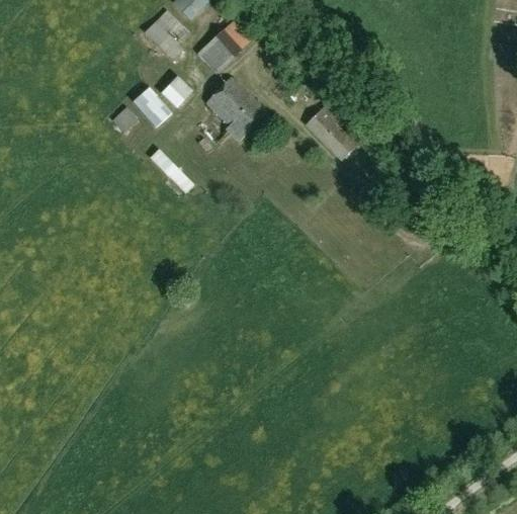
[(174,30),(177,33),(181,36),(183,36),(188,28),(184,25),(167,9),(145,31),(174,60),(184,48),(170,33),(174,30)]
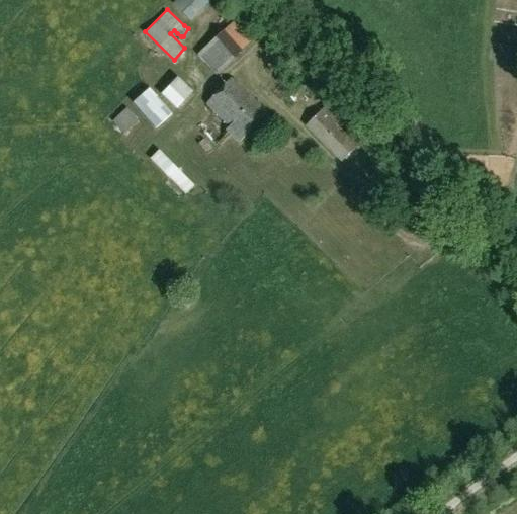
[(242,13),(199,51),(217,72),(259,33),(242,13)]
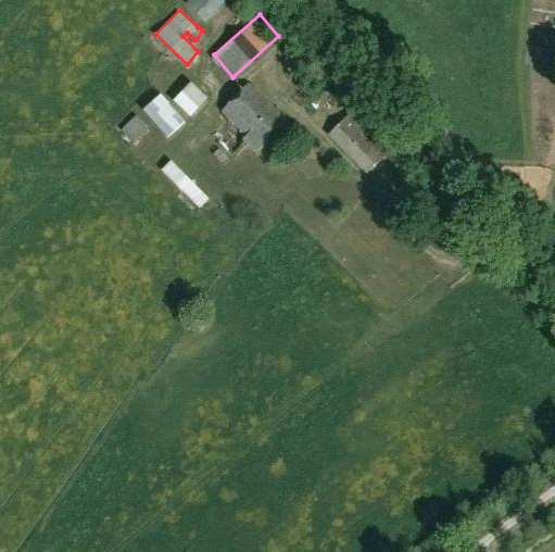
[(320,84),(308,72),(298,83),(310,95),(320,84)]
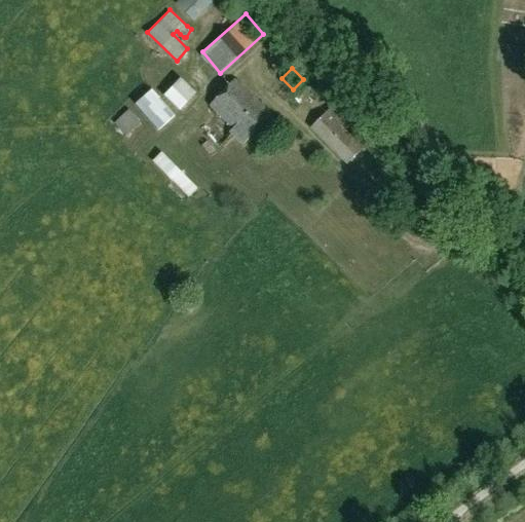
[(231,129),(244,142),(272,112),(236,77),(210,104),(234,127),(231,129)]
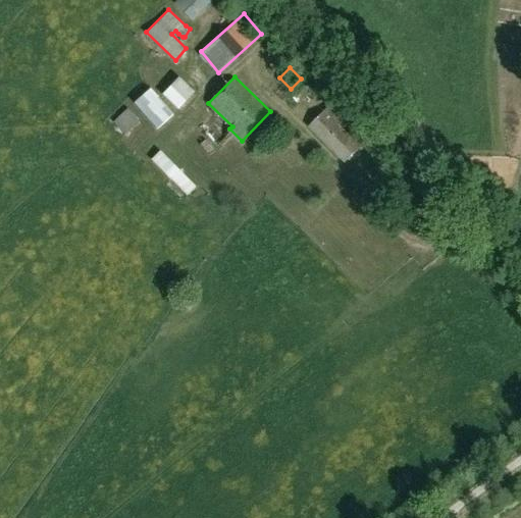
[(172,112),(151,87),(135,100),(156,126),(172,112)]
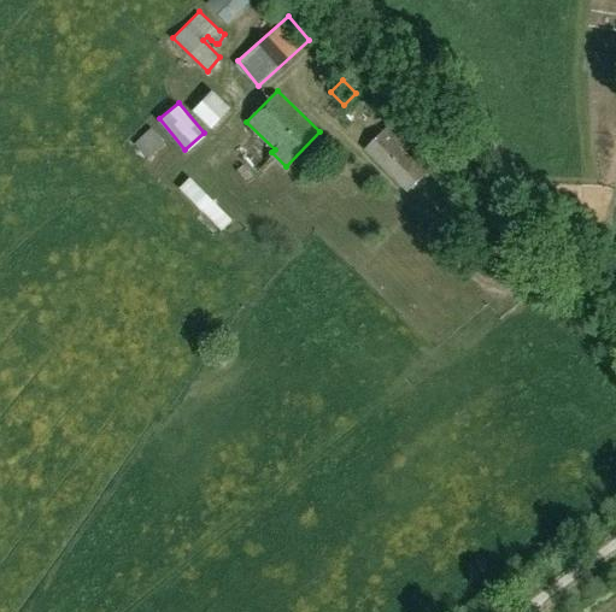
[(408,190),(428,170),(435,162),(422,147),(414,156),(402,145),(410,135),(397,122),(392,127),(388,123),(383,128),(365,147),(408,190)]
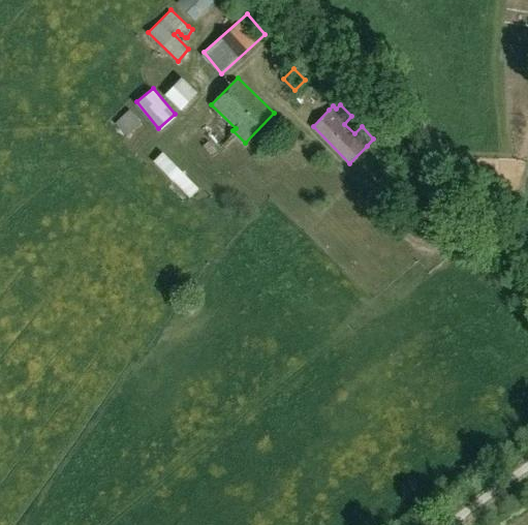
[(171,140),(160,149),(196,186),(206,177),(171,140)]
